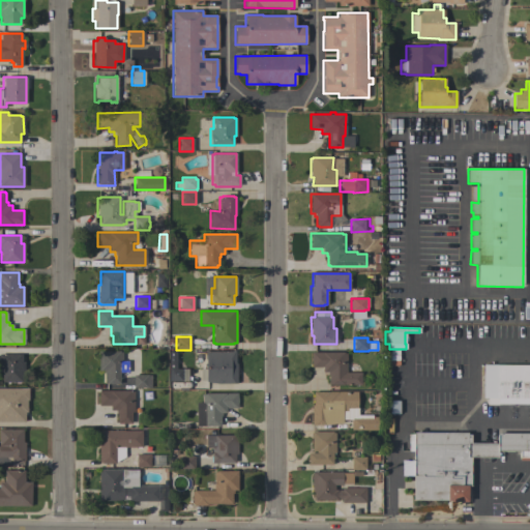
[(206,382),(205,351),(232,351),(235,350),(235,363),(236,363),(237,383),(217,384),(206,382)]
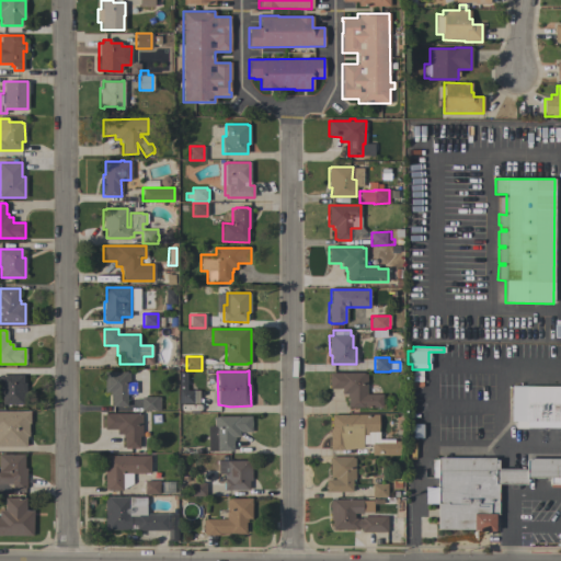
[(126,373),(129,373),(129,382),(136,382),(136,395),(126,395),(126,407),(112,407),(112,396),(110,396),(110,392),(104,392),(104,371),(126,371),(126,373)]
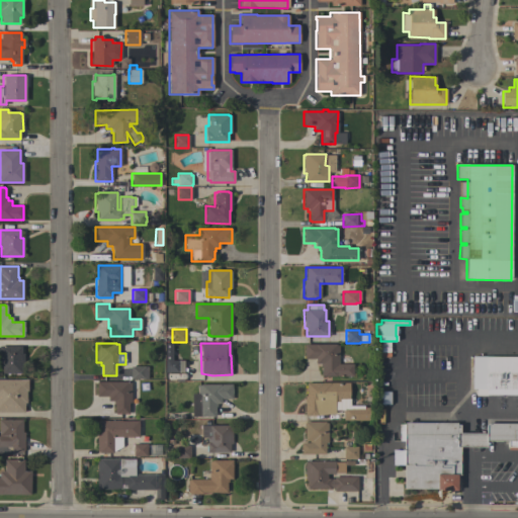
[(165,343),(171,343),(171,360),(179,360),(179,373),(165,373),(165,360),(165,343)]
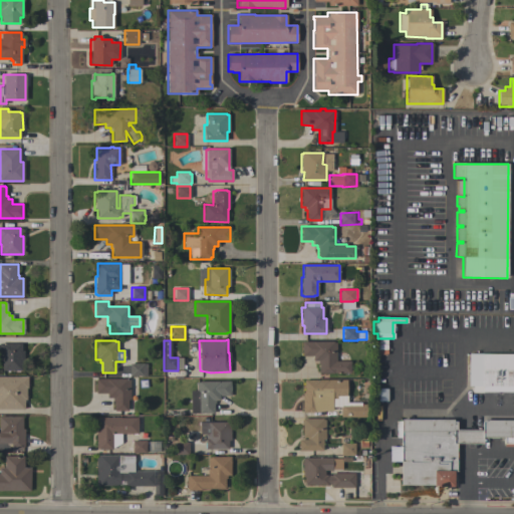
[(333,342),(335,342),(336,361),(350,361),(350,373),(321,373),(321,372),(318,372),(318,363),(317,363),(317,360),(313,360),(313,356),(302,356),(302,341),(333,341),(333,342)]
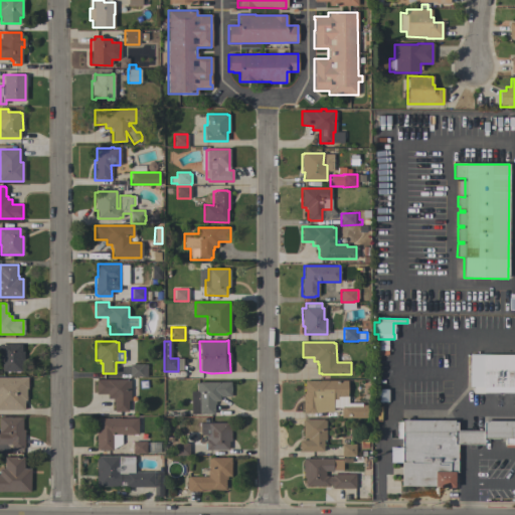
[(0,344),(21,344),(21,371),(2,371),(2,361),(0,361),(0,344)]
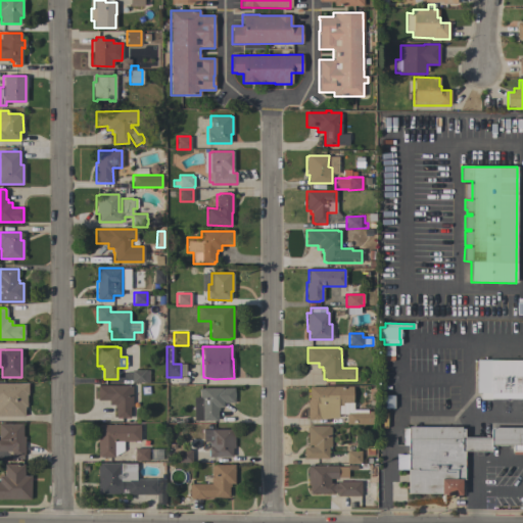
[(522,393),(476,393),(476,360),(522,360),(522,393)]
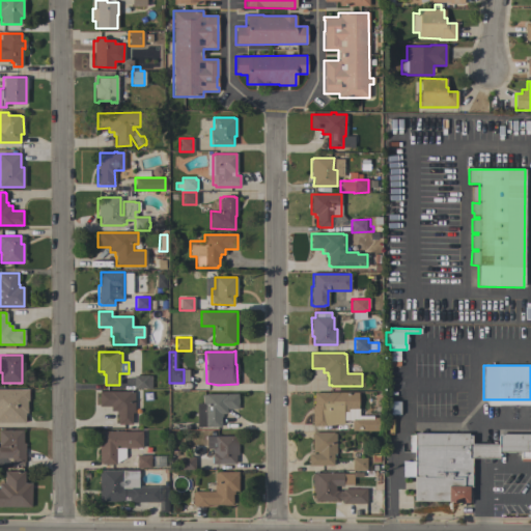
[(151,375),(151,389),(133,389),(133,375),(151,375)]
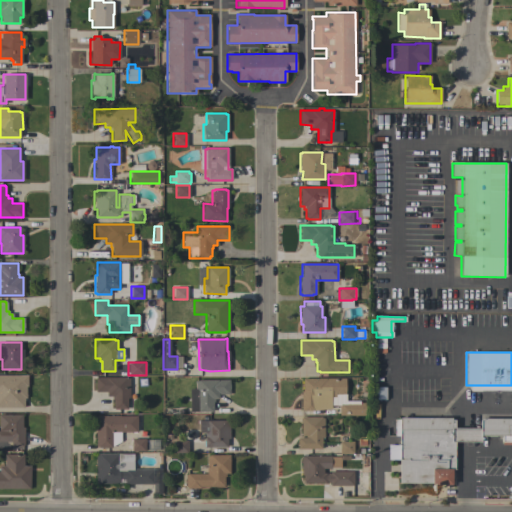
[(0,375),(27,375),(27,387),(26,387),(26,398),(24,398),(24,408),(0,408),(0,375)]
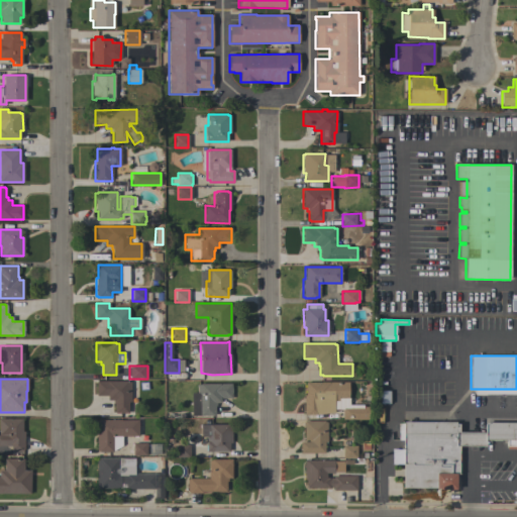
[(129,381),(130,412),(115,412),(115,401),(109,396),(95,396),(96,381),(129,381)]
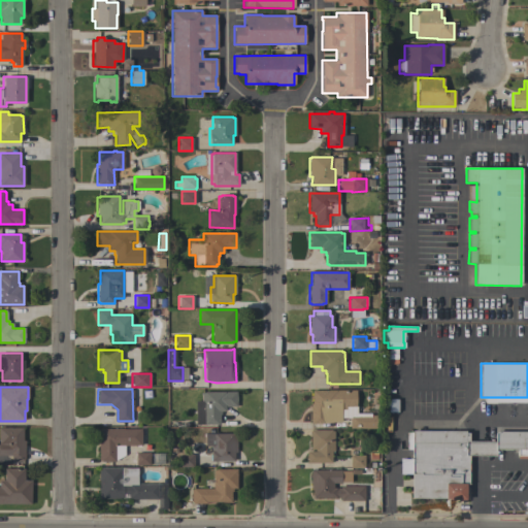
[(356,407),(345,407),(345,410),(345,418),(341,418),(341,421),(324,424),(312,424),(312,422),(310,422),(310,403),(312,403),(312,391),(356,390),(356,407)]
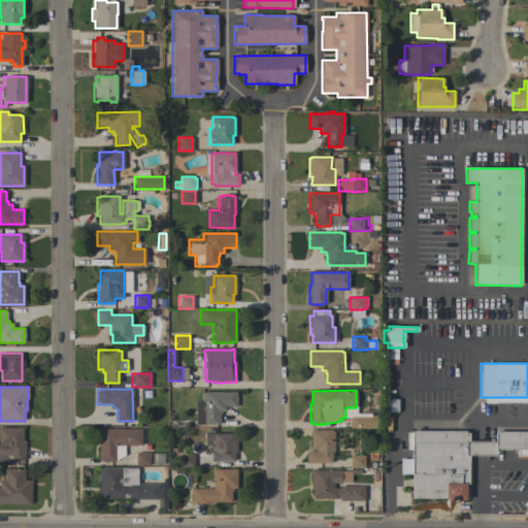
[(236,406),(225,406),(225,411),(221,411),(221,415),(219,415),(219,425),(195,425),(195,401),(201,401),(201,393),(203,393),(203,392),(236,392),(236,406)]
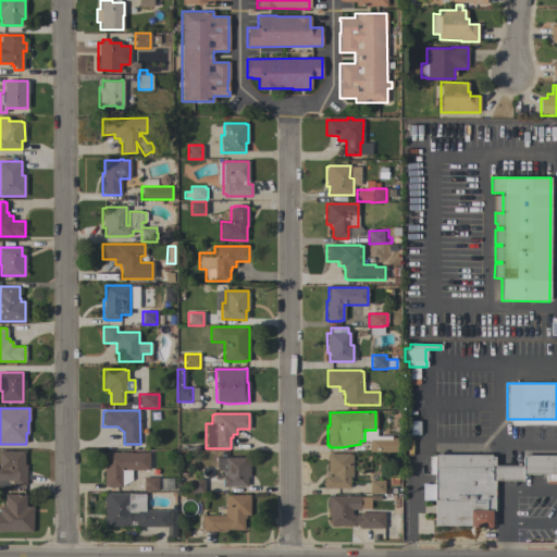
[(398,438),(398,453),(369,453),(369,438),(398,438)]
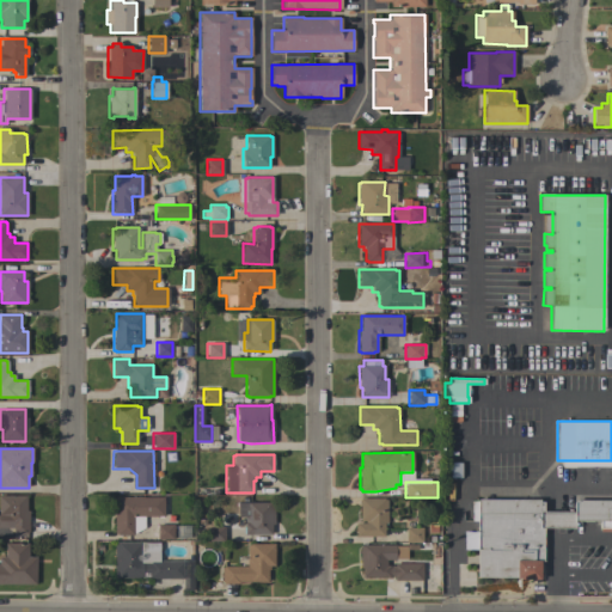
[(29,532),(26,532),(26,533),(13,533),(13,528),(0,528),(0,495),(26,496),(26,510),(29,510),(29,532)]
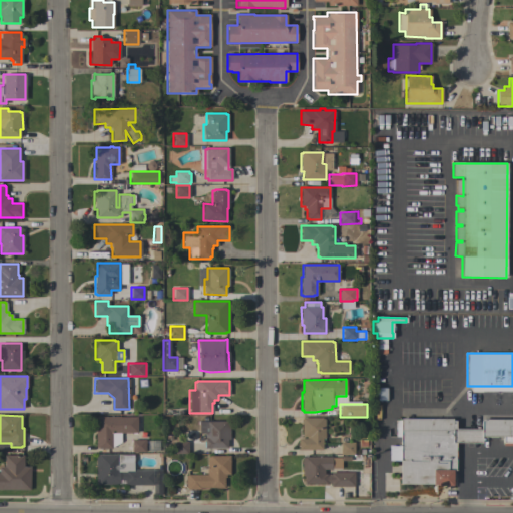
[(137,433),(120,433),(120,443),(112,447),(112,448),(98,449),(98,448),(96,448),(95,430),(97,430),(97,417),(137,417),(137,433)]
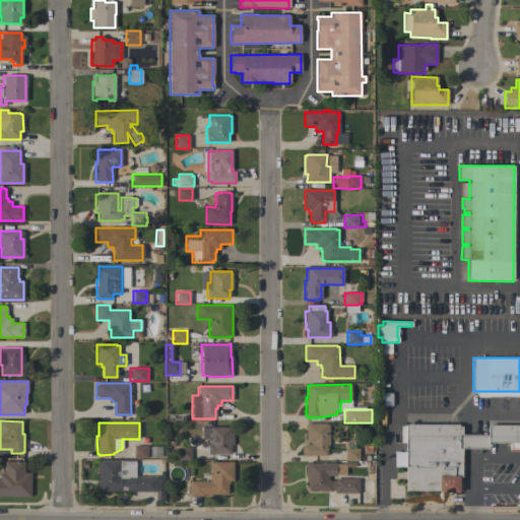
[(329,445),(326,445),(326,456),(302,456),(302,445),(311,445),(311,443),(306,443),(306,424),(326,424),(326,425),(329,425),(329,445)]
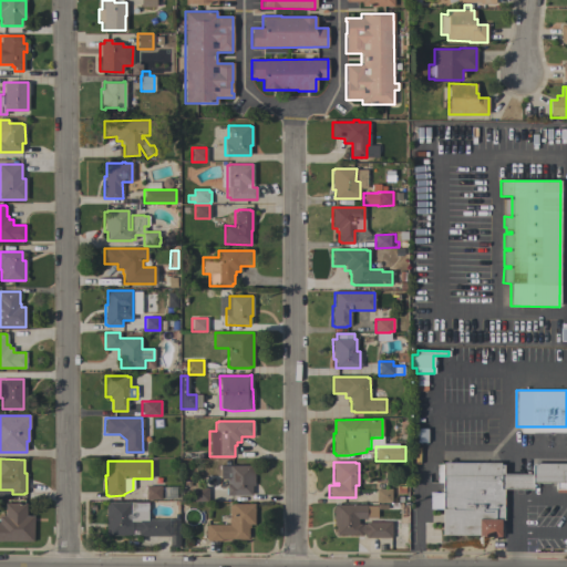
[(566,493),(556,493),(556,483),(532,483),(532,490),(504,490),(503,519),(501,519),(501,537),(477,536),(441,535),(442,509),(429,509),(430,492),(442,492),(442,483),(436,483),(437,464),(443,464),(443,462),(500,463),(500,465),(503,465),(503,474),(532,474),(532,463),(566,463),(566,493)]
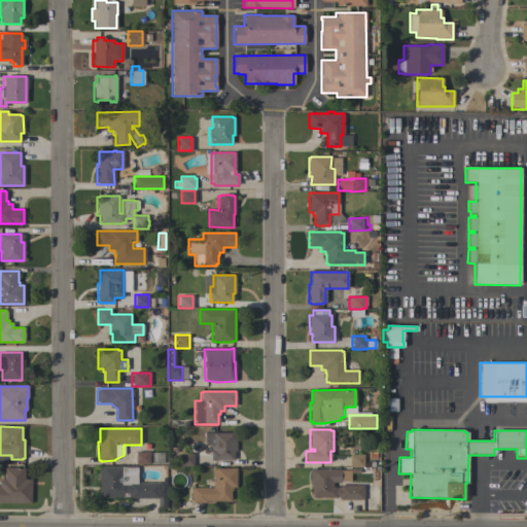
[(236,433),(236,453),(234,453),(234,460),(210,460),(210,446),(205,446),(205,432),(236,433)]
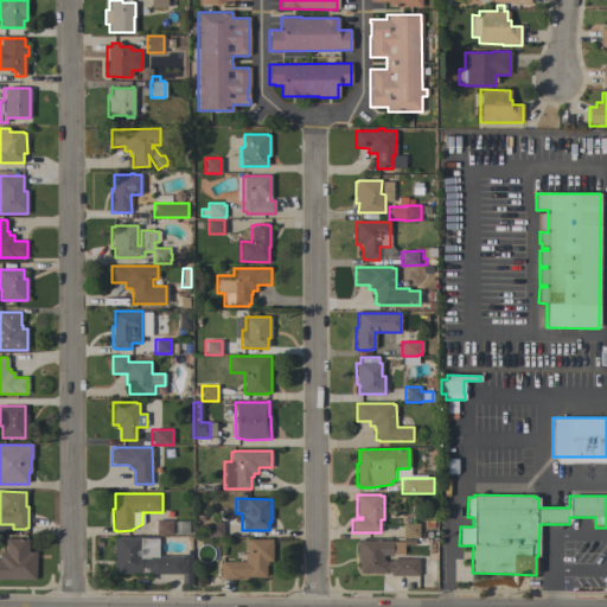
[(172,535),(155,535),(155,521),(172,521),(172,535)]
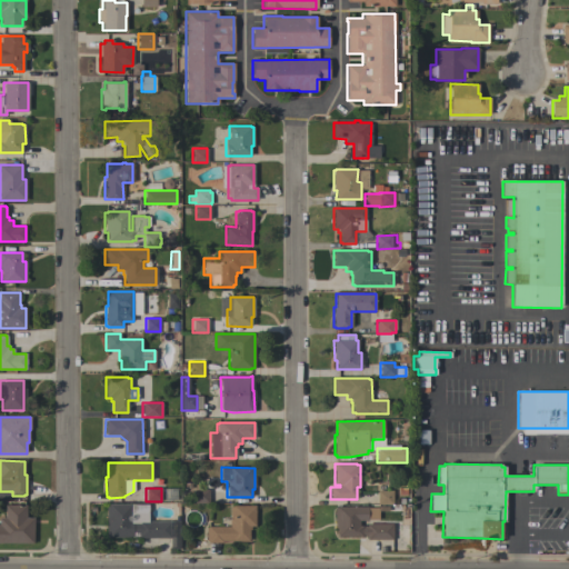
[(208,489),(208,503),(192,503),(192,489),(208,489)]
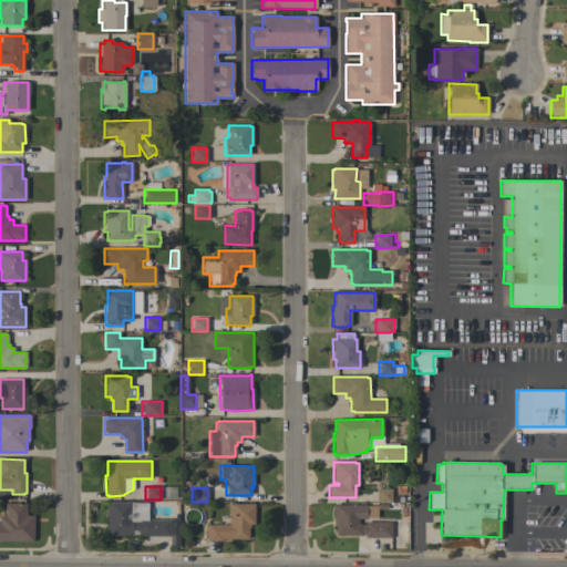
[(391,488),(391,502),(375,503),(375,488),(391,488)]
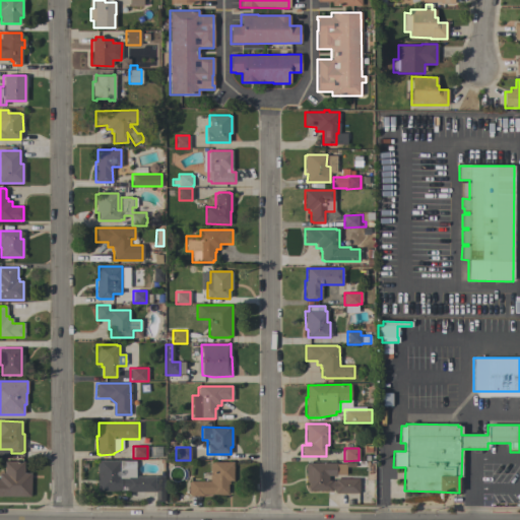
[(96,492),(96,462),(99,462),(99,461),(119,461),(119,459),(135,459),(135,476),(164,476),(164,492),(127,492),(127,490),(122,489),(122,492),(96,492)]
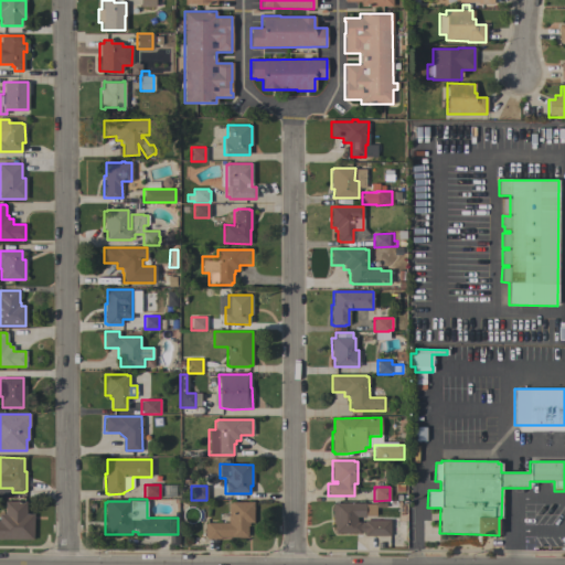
[(0,514),(4,514),(4,502),(25,502),(25,514),(33,514),(32,540),(0,539),(0,514)]
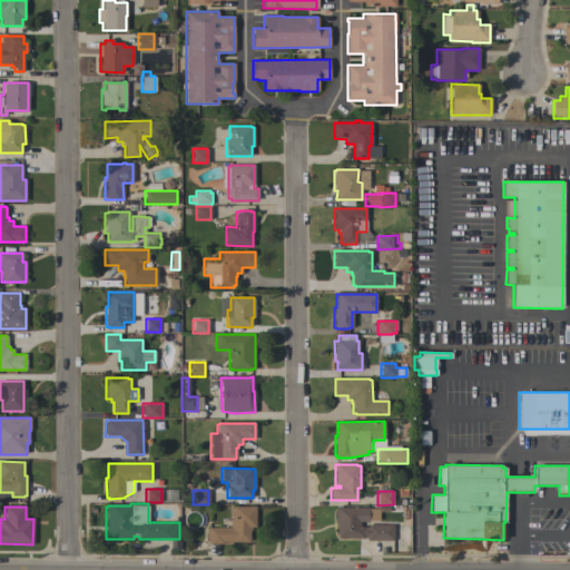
[(229,528),(229,507),(255,507),(255,527),(251,527),(251,531),(249,531),(249,542),(223,542),(223,543),(208,543),(208,542),(206,542),(206,529),(208,529),(208,528),(229,528)]
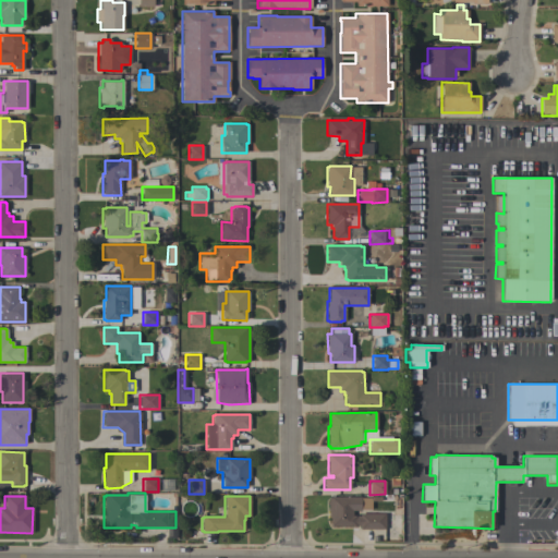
[(331,517),(328,517),(328,498),(330,498),(330,497),(360,497),(360,511),(352,511),(352,516),(355,516),(355,513),(385,513),(385,530),(360,530),(360,526),(331,526),(331,517)]
